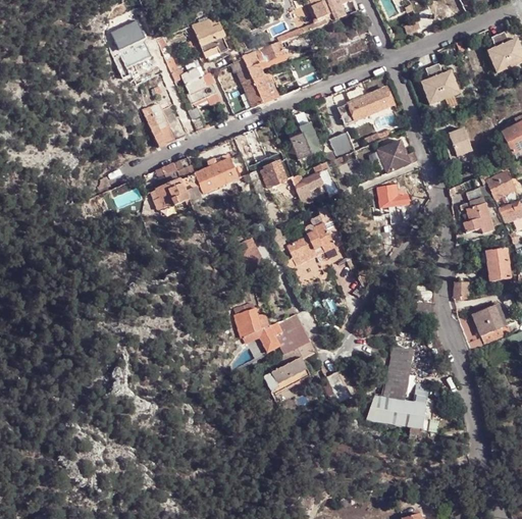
[(329,14),(323,0),(317,2),(311,5),(316,19),(329,14)]
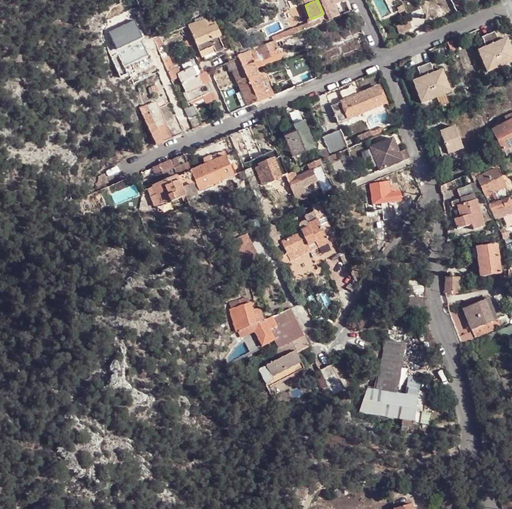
[(323,0),(329,18),(351,9),(346,0),(323,0)]
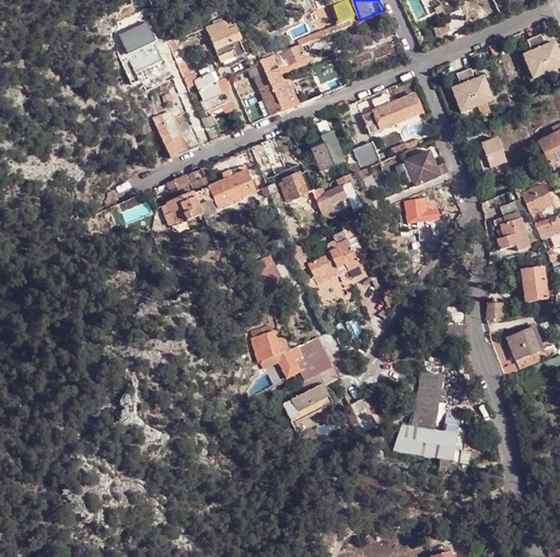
[(246,38),(236,15),(228,20),(226,15),(216,20),(217,23),(216,24),(214,24),(208,26),(219,51),(221,50),(224,59),(226,58),(229,66),(251,56),(244,39),(246,38)]
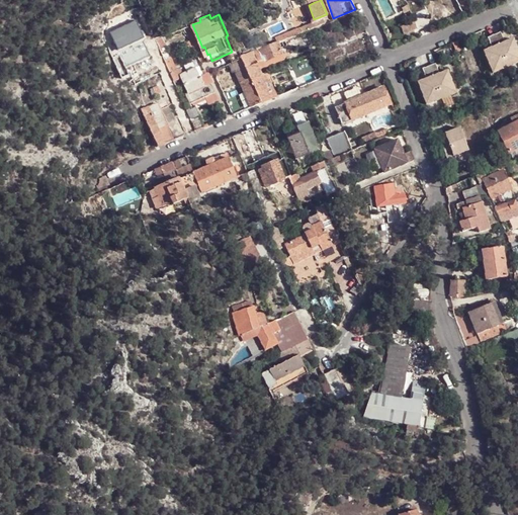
[(323,17),(298,27),(300,31),(325,21),(323,17)]
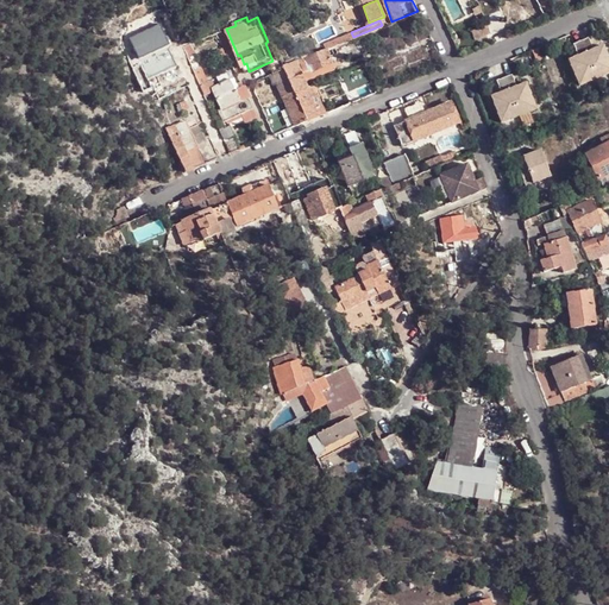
[(129,33),(146,80),(176,68),(159,21),(129,33)]
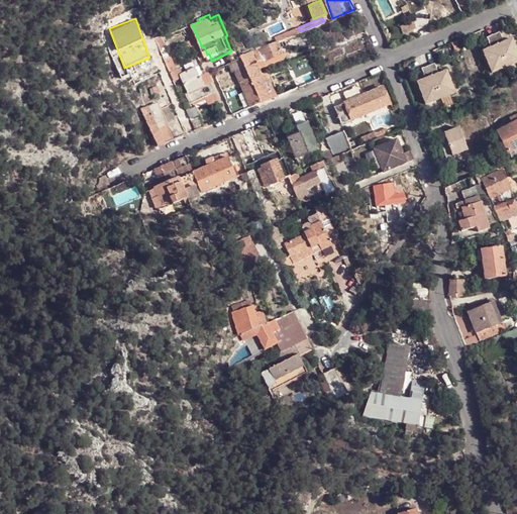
[(416,27),(412,19),(400,24),(404,32),(416,27)]
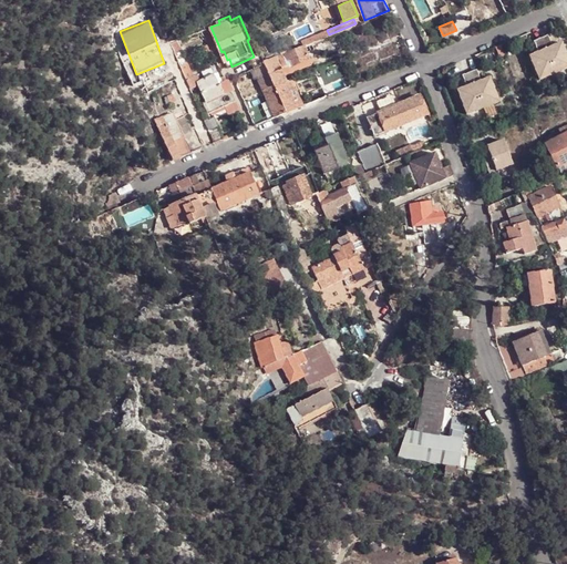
[(300,40),(302,44),(310,41),(311,41),(329,34),(327,30),(300,40)]
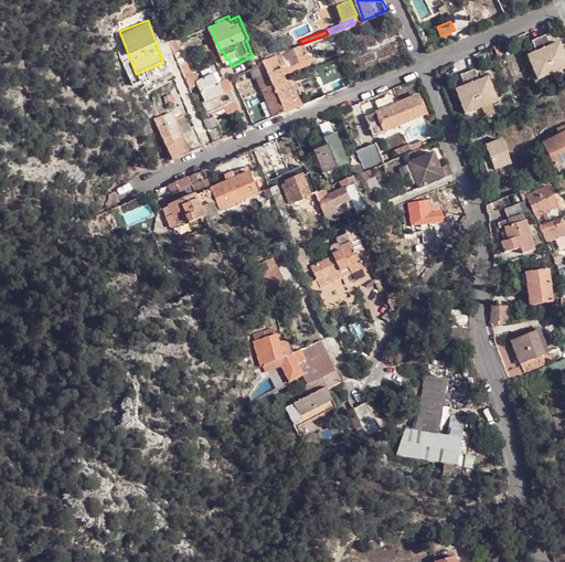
[(547,33),(533,39),(537,50),(528,54),(539,78),(564,67),(564,50),(561,41),(553,44),(547,33)]
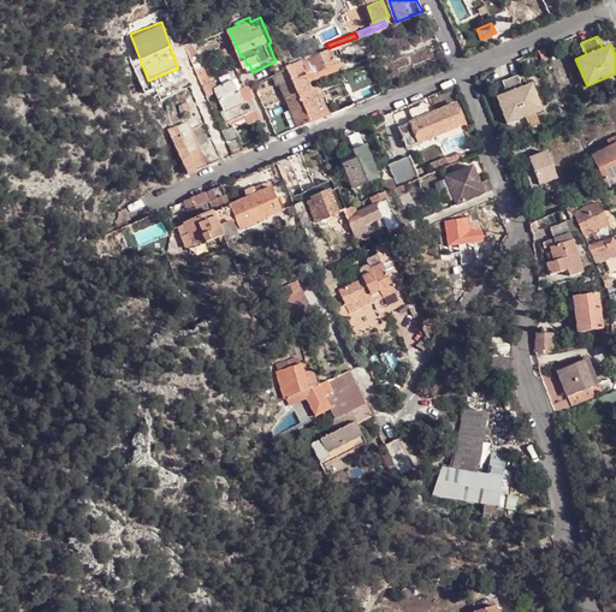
[(329,48),(335,63),(336,63),(336,59),(338,58),(337,54),(341,52),(337,45),(329,48)]
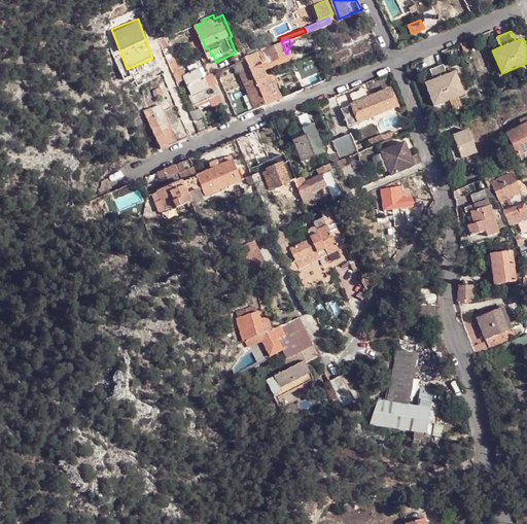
[(281,41),(262,49),(264,51),(268,61),(286,54),(281,41)]
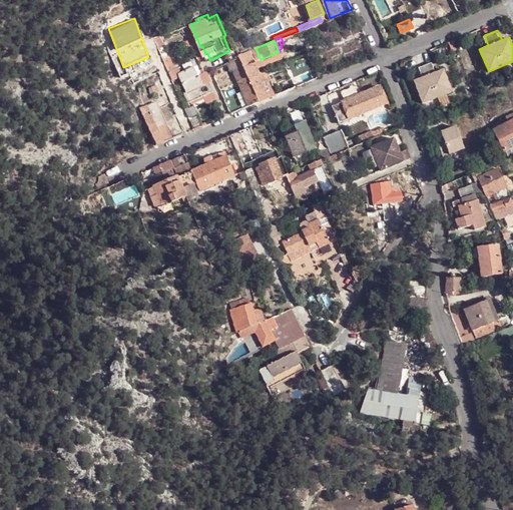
[(163,43),(157,45),(162,57),(168,55),(163,43)]
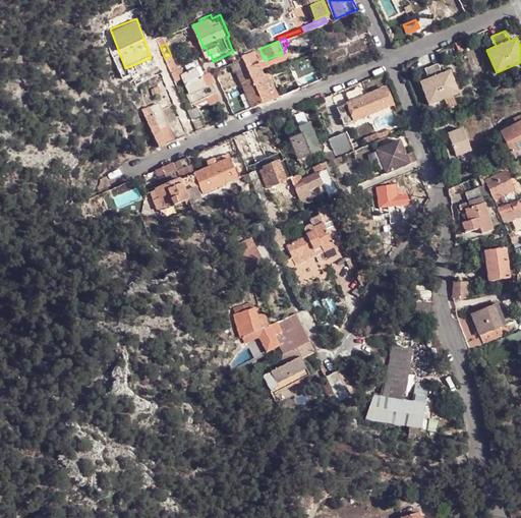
[(252,77),(261,73),(258,68),(252,54),(261,51),(259,49),(243,55),(244,57),(244,61),(249,70),(252,77)]
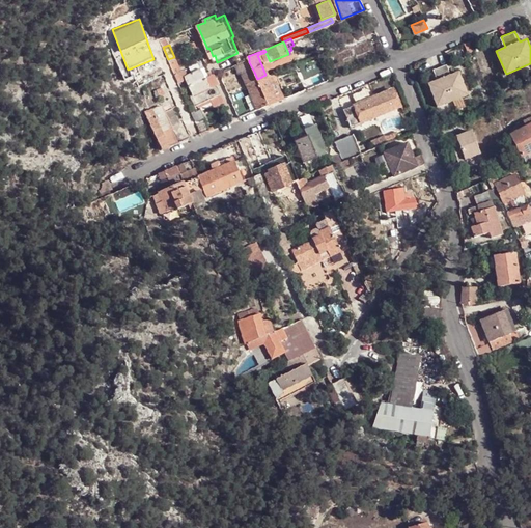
[(257,55),(263,70),(272,66),(270,61),(266,52),(257,55)]
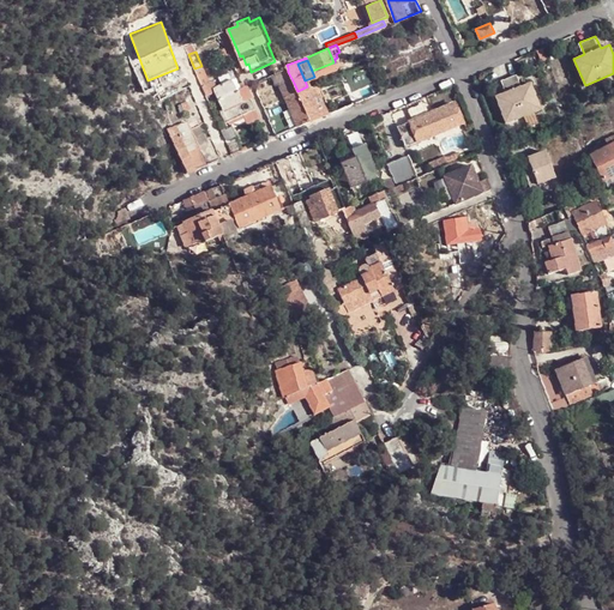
[(335,68),(333,62),(312,71),(314,77),(335,68)]
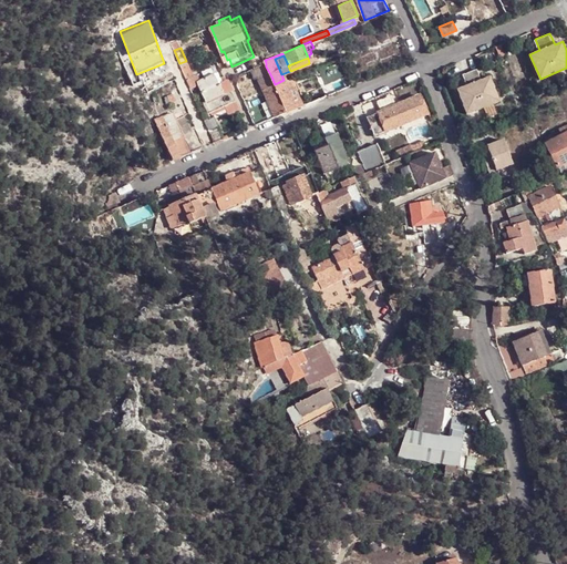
[(186,61),(179,63),(186,77),(192,74),(186,61)]
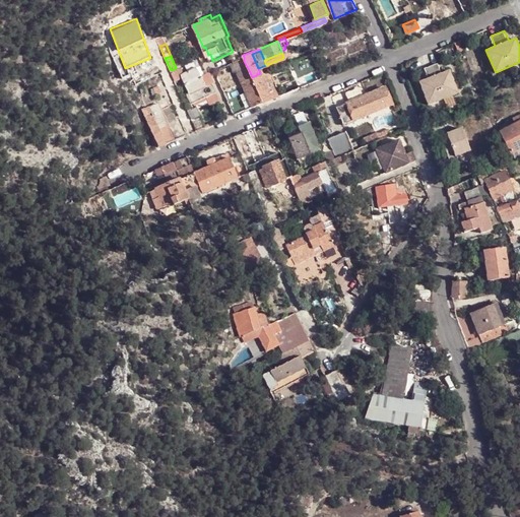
[(241,72),(249,70),(244,61),(239,64),(241,72)]
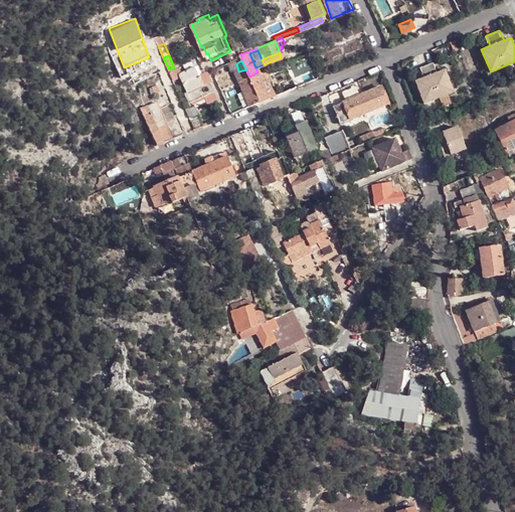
[(435,61),(427,63),(440,96),(454,91),(446,68),(438,71),(435,61)]
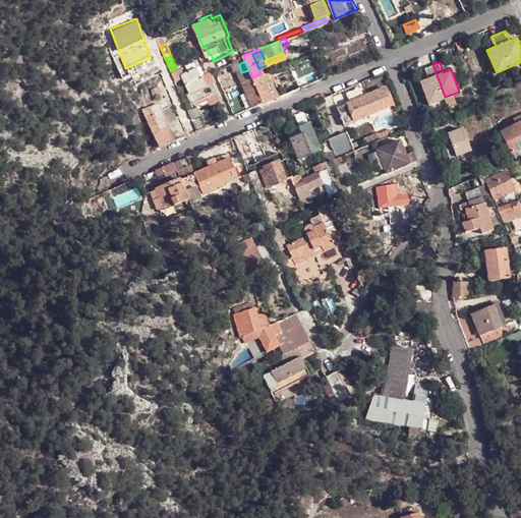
[(429,76),(421,79),(429,103),(445,97),(432,64),(426,66),(429,76)]
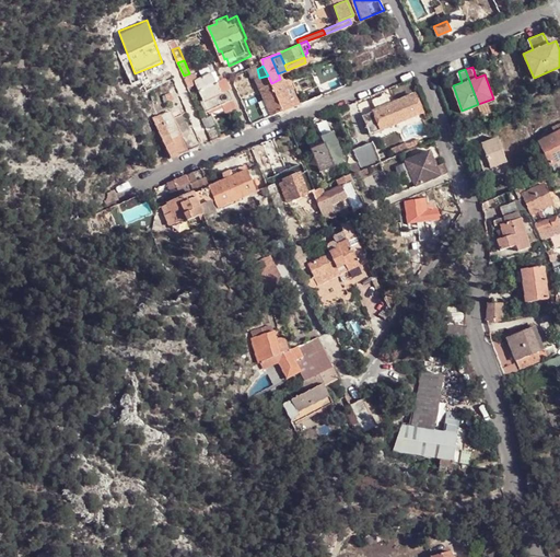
[(240,81),(246,78),(243,70),(236,73),(240,81)]
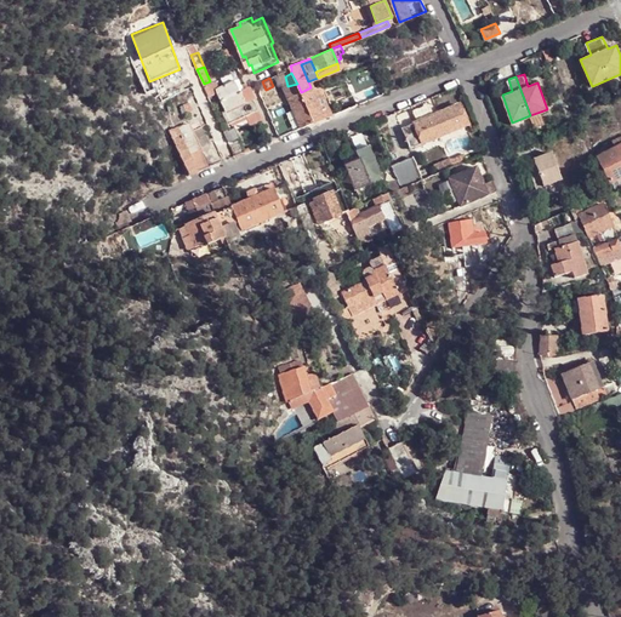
[(224,109),(244,101),(240,91),(234,79),(220,86),(215,86),(224,109)]
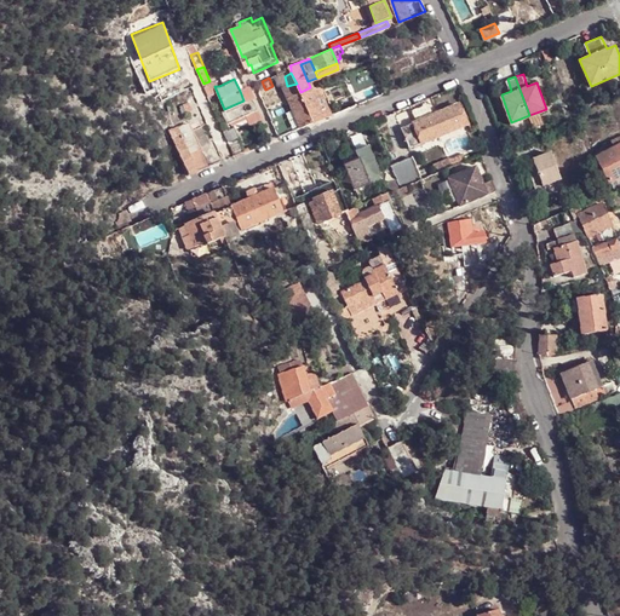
[(300,92),(297,84),(287,86),(285,88),(300,127),(313,121),(300,92)]
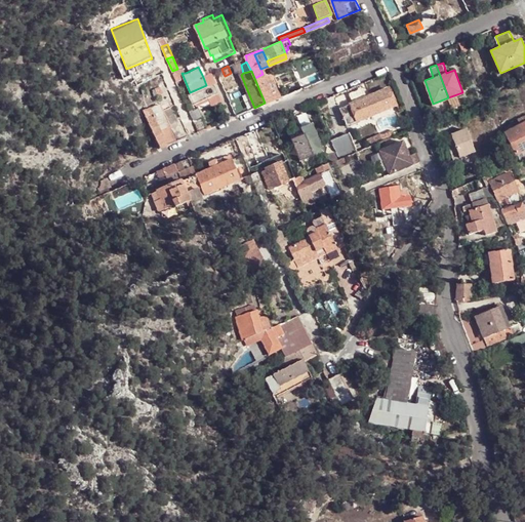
[(194,104),(208,96),(217,92),(209,74),(203,77),(206,85),(190,92),(189,93),(194,104)]
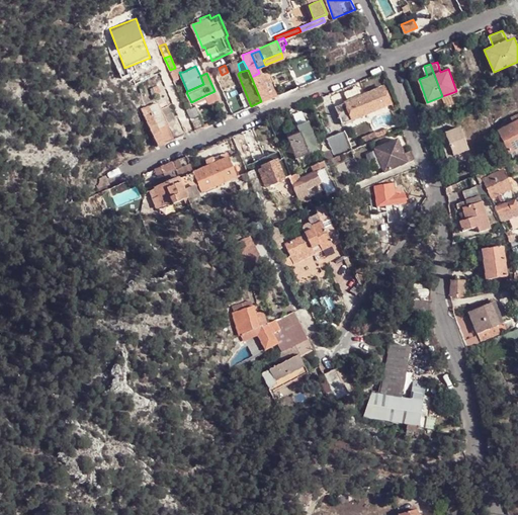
[(275,95),(268,79),(262,81),(259,73),(251,77),(261,101),(275,95)]
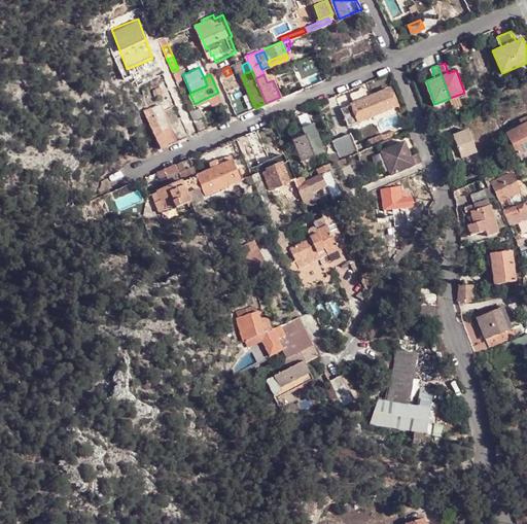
[(389,88),(340,108),(346,126),(396,105),(389,88)]
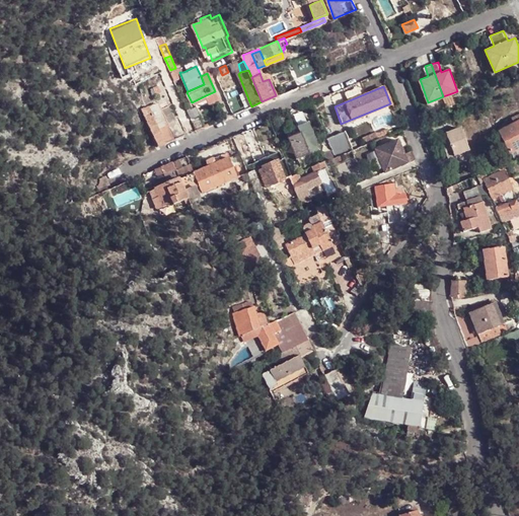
[(218,97),(215,91),(206,95),(209,102),(218,97)]
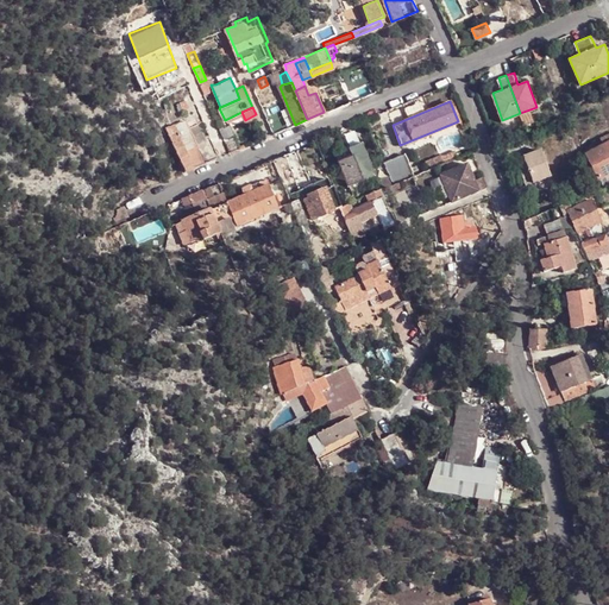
[(188,114),(190,124),(199,123),(196,112),(188,114)]
